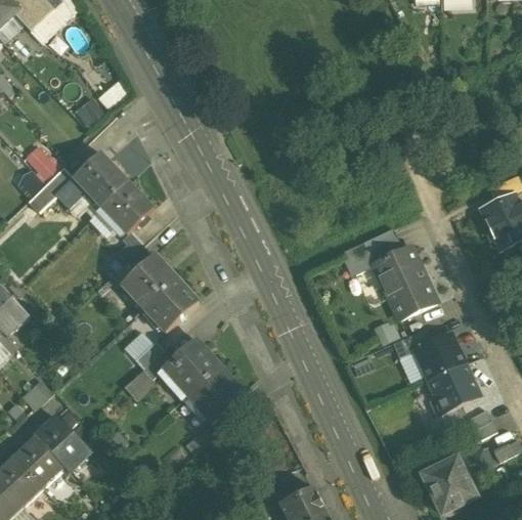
[(0,26),(12,15),(18,9),(9,0),(0,0),(0,26)]
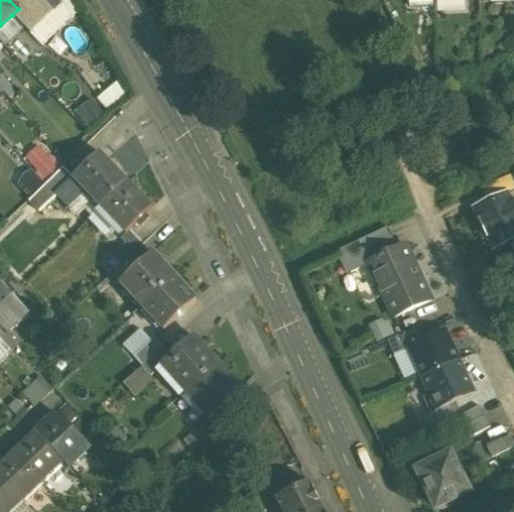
[(9,0),(18,9),(12,15),(28,32),(51,9),(42,0),(9,0)]
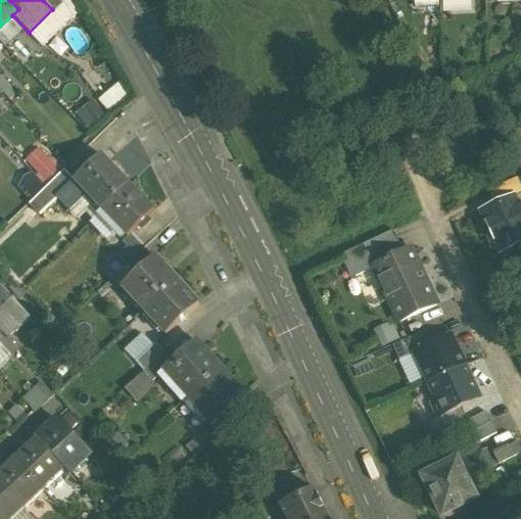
[(61,1),(60,0),(43,0),(52,9),(61,1)]
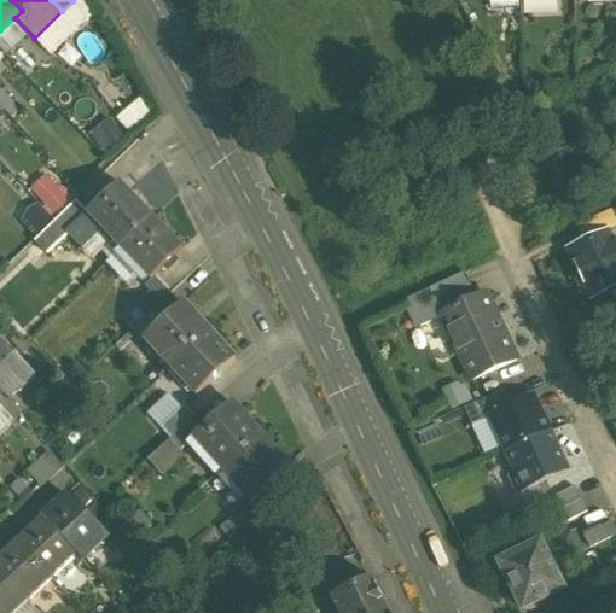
[(30,47),(21,38),(15,44),(13,41),(3,51),(12,63),(13,63),(18,69),(27,60),(23,56),(30,47)]
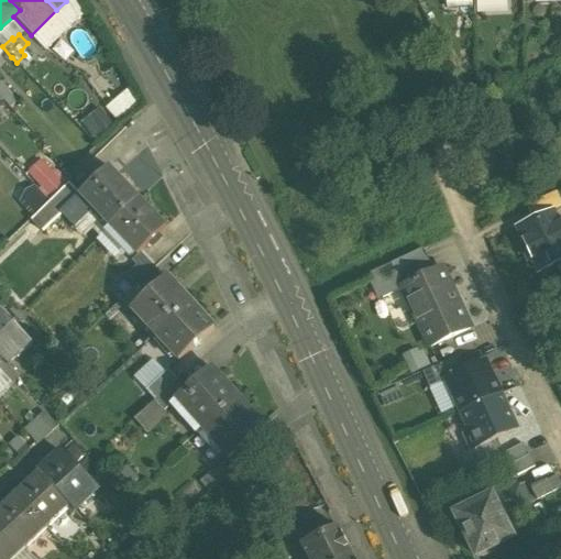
[(37,153),(23,171),(48,192),(63,174),(37,153)]
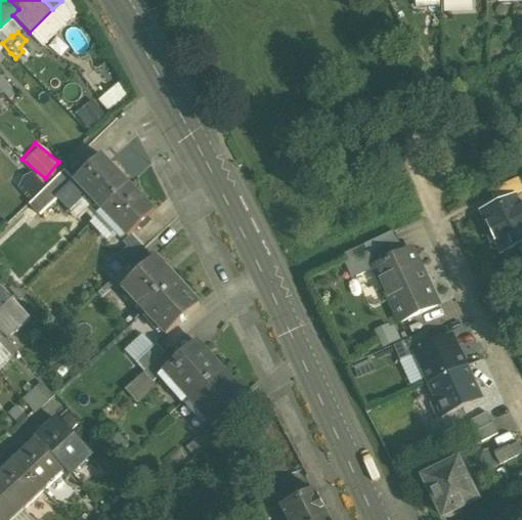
[(68,210),(82,197),(96,212),(100,208),(127,183),(98,154),(72,178),(73,179),(55,197),(68,210)]
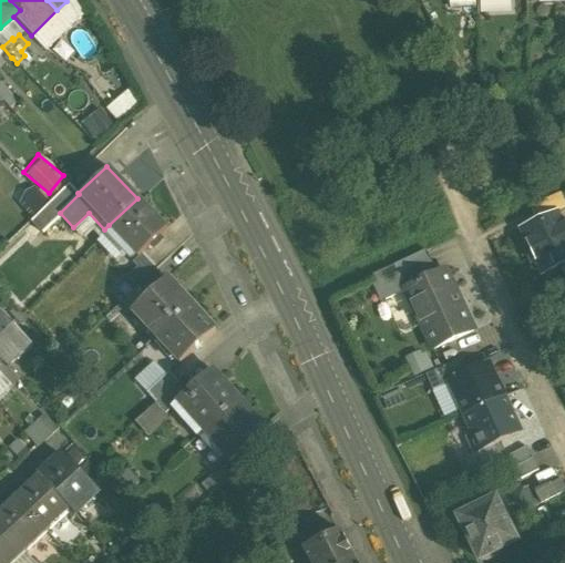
[(29,182),(21,198),(34,205),(41,188),(29,182)]
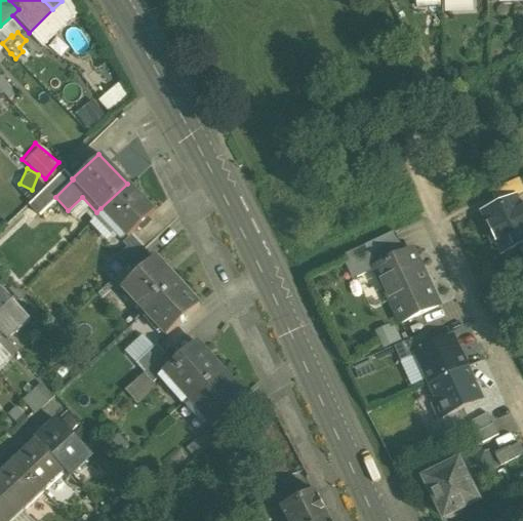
[(63,168),(27,202),(38,213),(55,197),(73,179),(72,178),(63,168)]
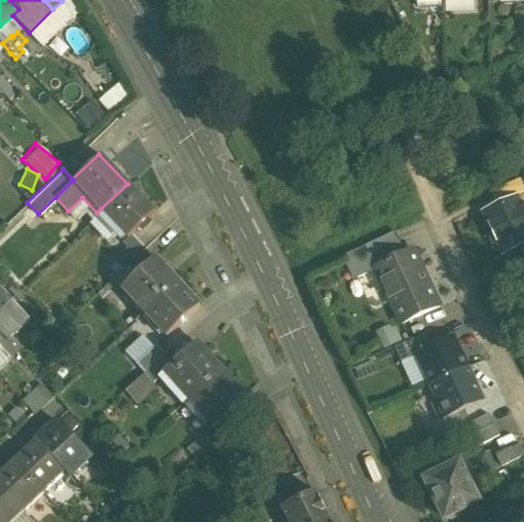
[(523,193),(523,191),(518,178),(487,192),(494,207),(516,197),(523,193)]
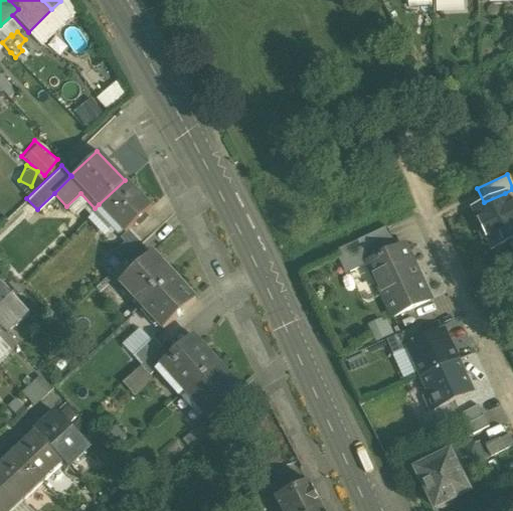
[(125,180),(99,204),(124,230),(150,205),(125,180)]
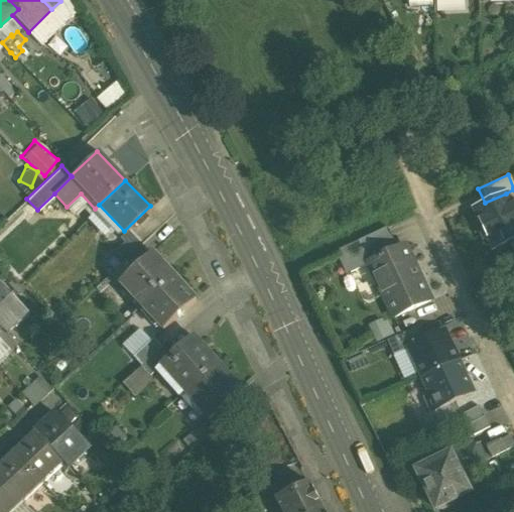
[(474,208),(492,247),(513,237),(513,201),(510,204),(506,194),(485,203),(474,208)]
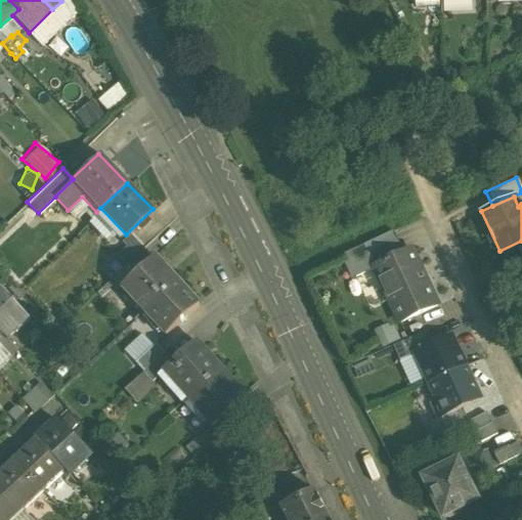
[(392,228),(361,242),(373,264),(402,250),(392,228)]
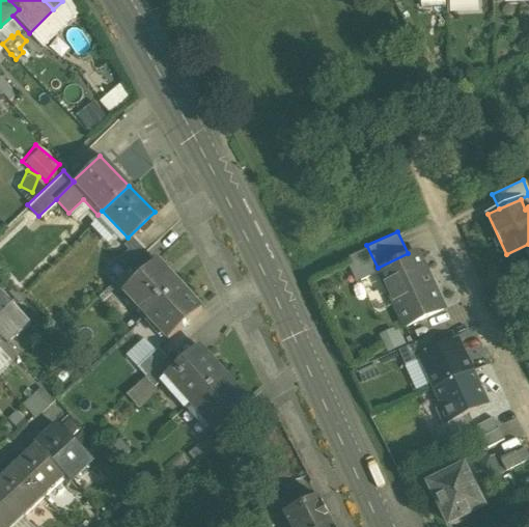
[(135,240),(117,257),(126,267),(144,249),(135,240)]
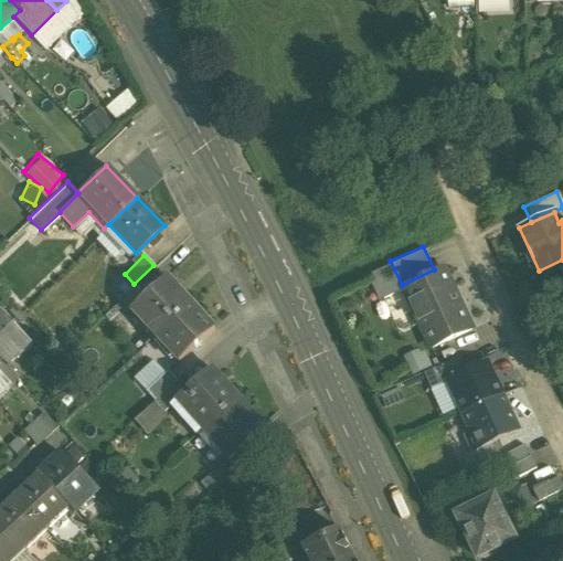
[(390,261),(371,272),(383,296),(402,285),(390,261)]
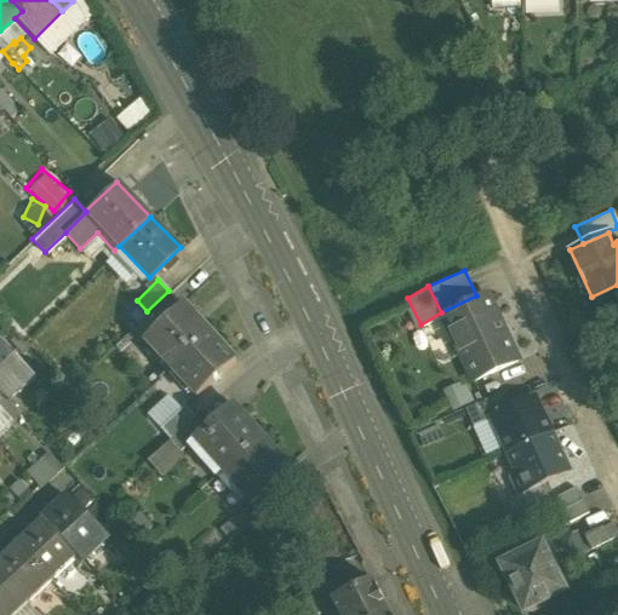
[(169,291),(147,311),(158,322),(178,303),(169,291)]
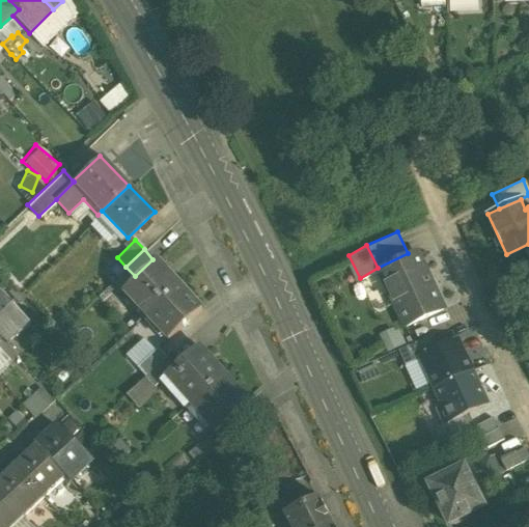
[(408,253),(378,268),(404,325),(441,307),(415,250),(408,253)]
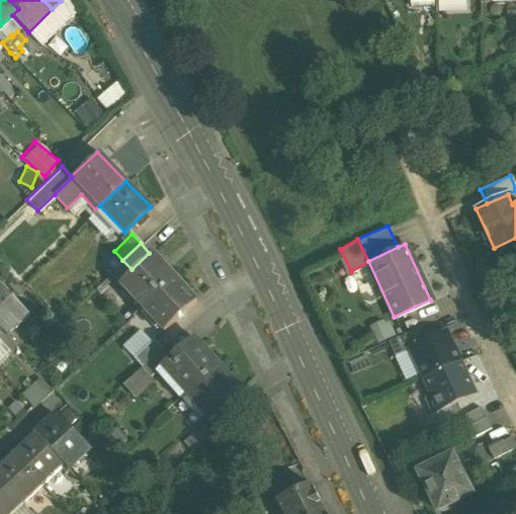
[(132,269),(118,281),(141,306),(173,275),(151,251),(149,253),(132,269)]
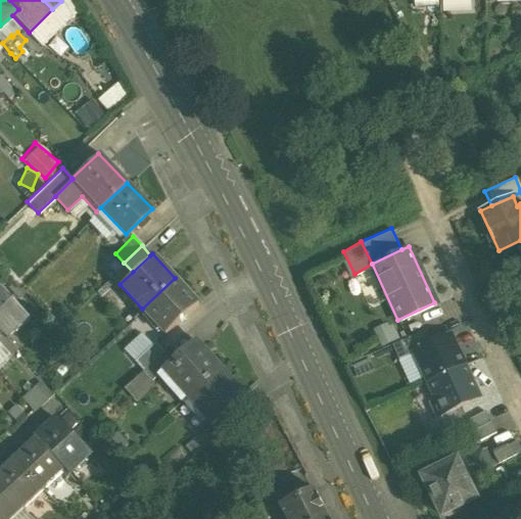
[(175,278),(142,309),(164,333),(197,301),(175,278)]
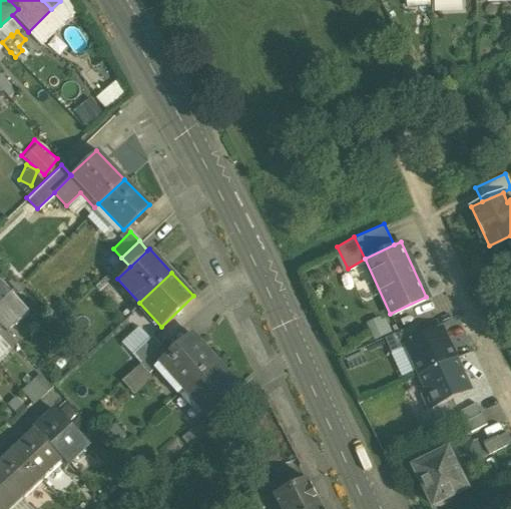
[(26,311),(0,283),(0,325),(1,326),(6,330),(26,311)]
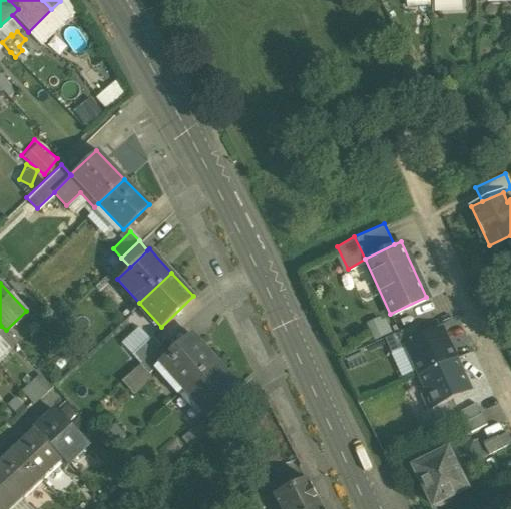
[(373,335),(389,330),(383,314),(367,319),(373,335)]
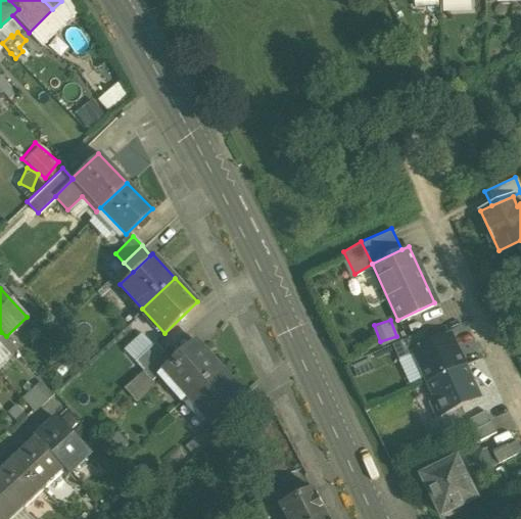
[(431,343),(424,328),(391,342),(398,358),(413,351),(431,343)]
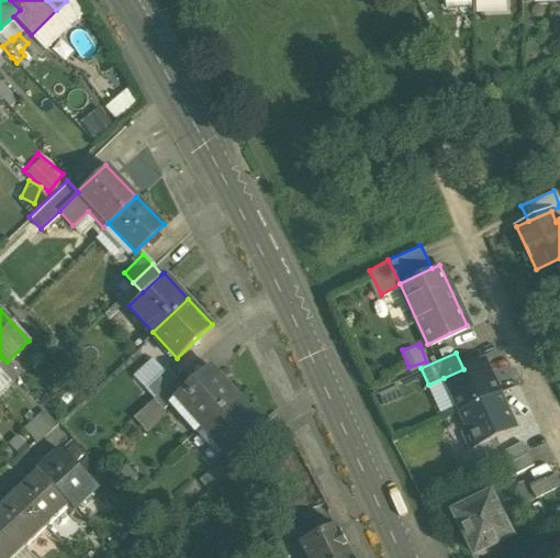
[(0,386),(15,371),(1,357),(0,356),(0,386)]
